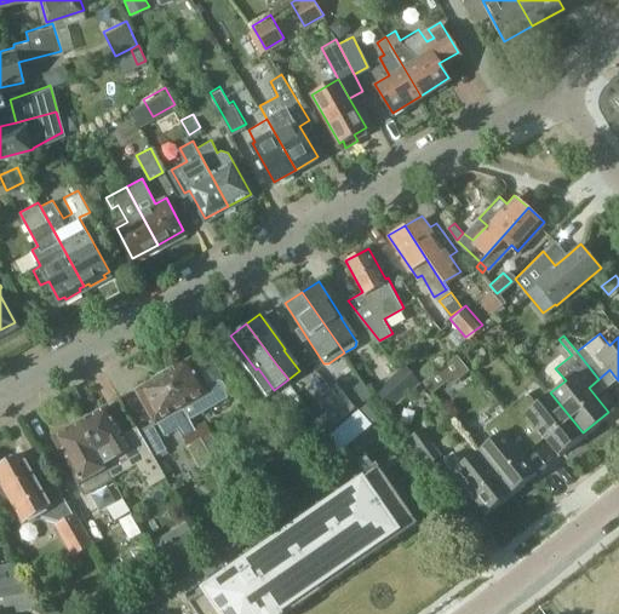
[(569,343),(577,351),(582,348),(574,339),(569,343)]
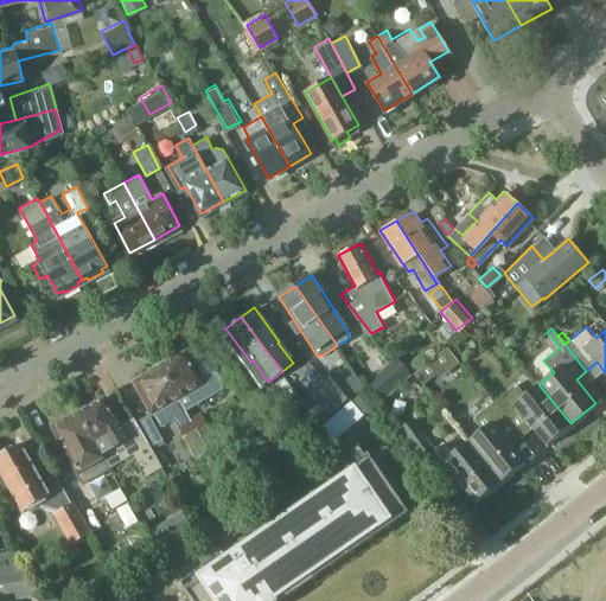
[(185,350),(160,365),(185,408),(222,387),(223,381),(217,370),(212,369),(201,376),(185,350)]
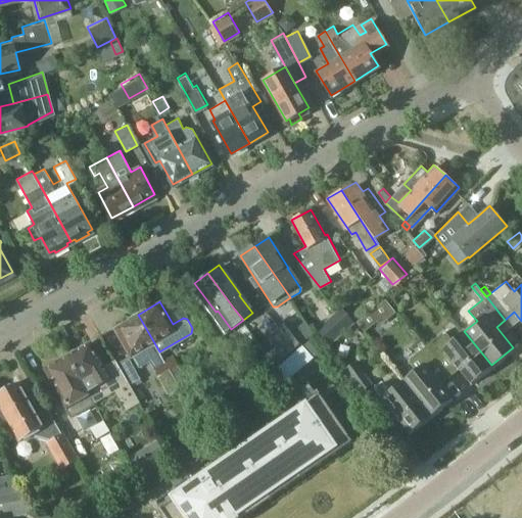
[(353,320),(340,304),(315,327),(329,342),(353,320)]
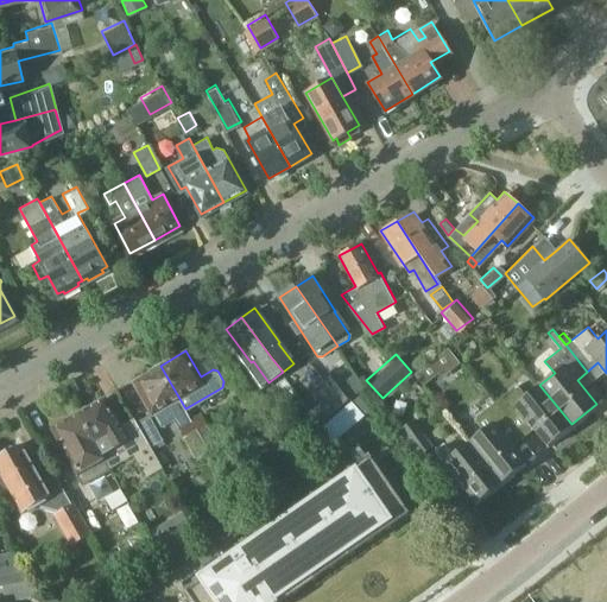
[(429,360),(413,373),(422,384),(437,371),(429,360)]
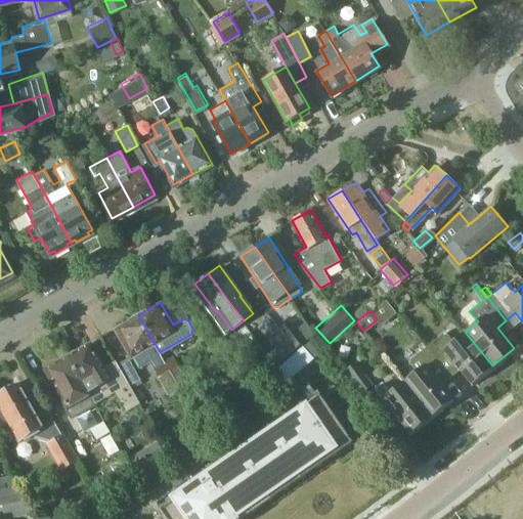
[(138,315),(116,328),(131,354),(131,355),(132,354),(138,364),(150,357),(155,365),(160,374),(169,370),(163,359),(160,354),(160,352),(138,315)]
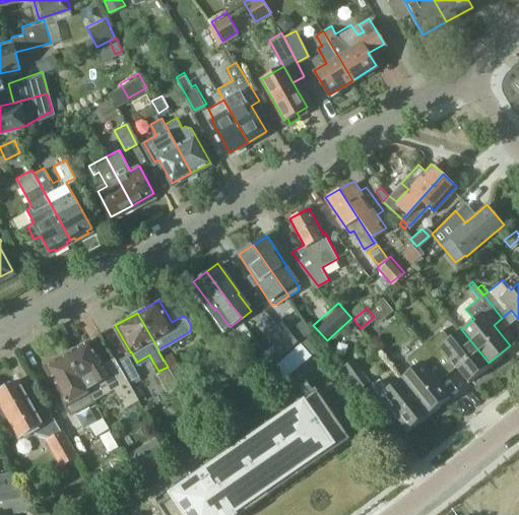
[(276,324),(292,343),(303,335),(287,315),(276,324)]
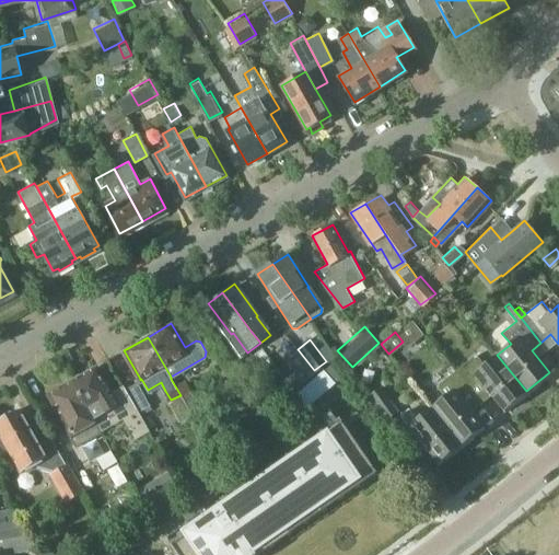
[(314,370),(298,349),(286,358),(293,369),(287,376),(295,386),(314,370)]
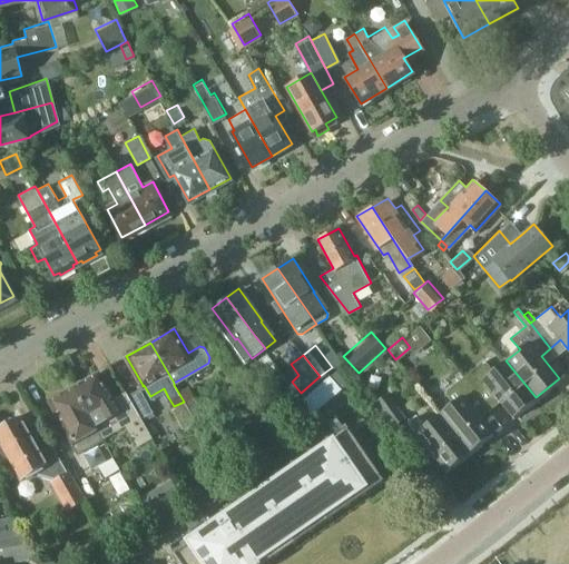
[(463,376),(483,402),(493,394),(512,416),(536,397),(506,360),(493,370),(483,359),(463,376)]
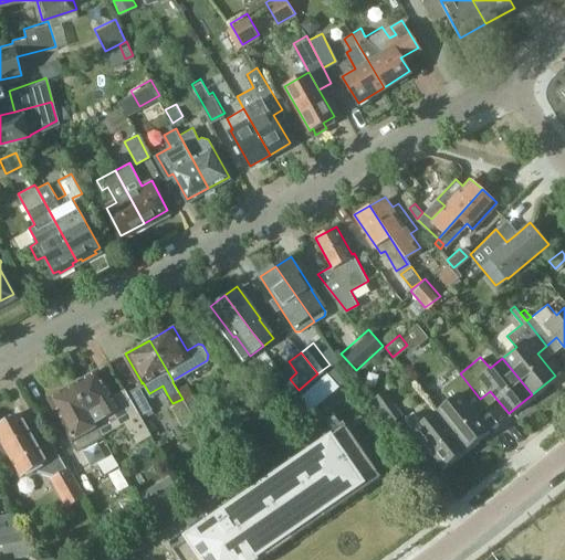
[(112,397),(96,371),(73,383),(101,434),(124,421),(136,442),(149,434),(138,414),(125,391),(124,390),(112,397)]
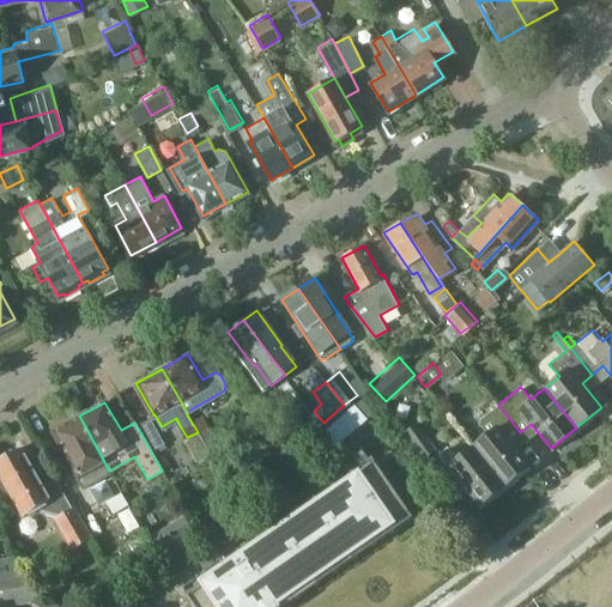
[(310,442),(321,455),(365,418),(353,405),(310,442)]
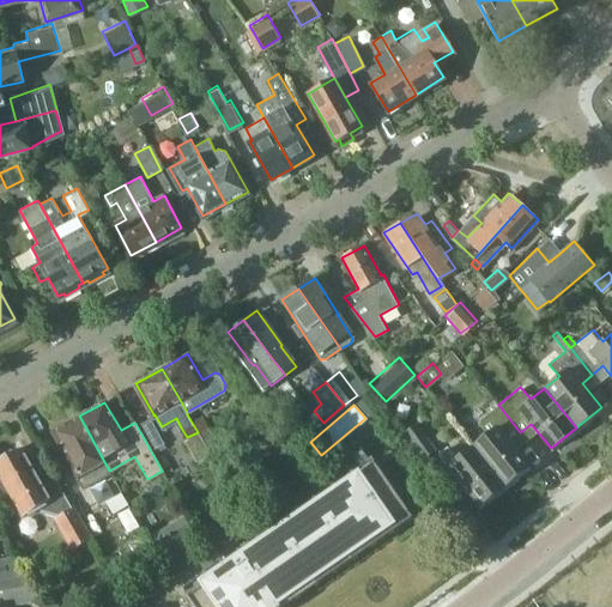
[(520,432),(498,405),(477,422),(486,433),(472,445),(504,487),(529,467),(509,441),(520,432)]
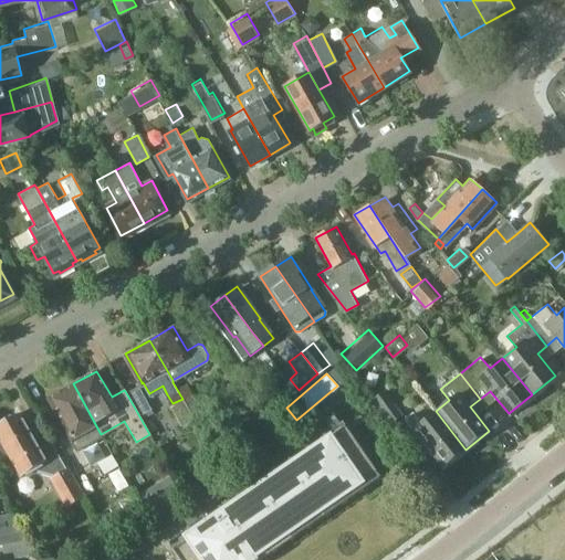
[(299,390),(290,379),(280,386),(272,376),(259,387),(279,407),(299,390)]
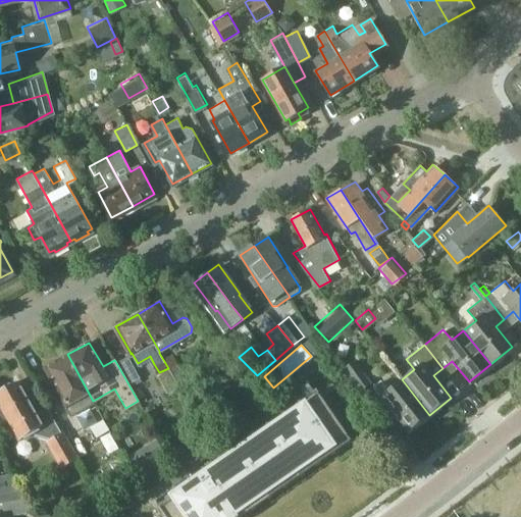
[(164,358),(162,358),(168,368),(178,362),(173,353),(164,358)]
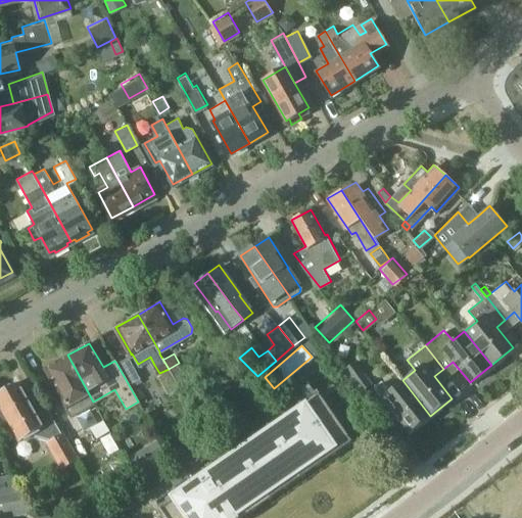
[(67,355),(45,368),(72,415),(93,403),(93,402),(67,355)]
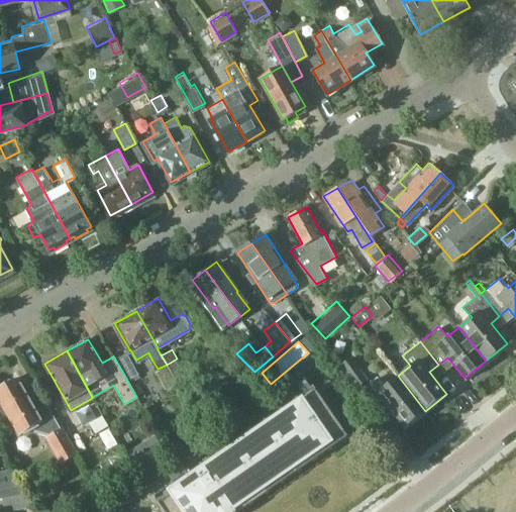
[(114,357),(126,379),(138,372),(126,350),(114,357)]
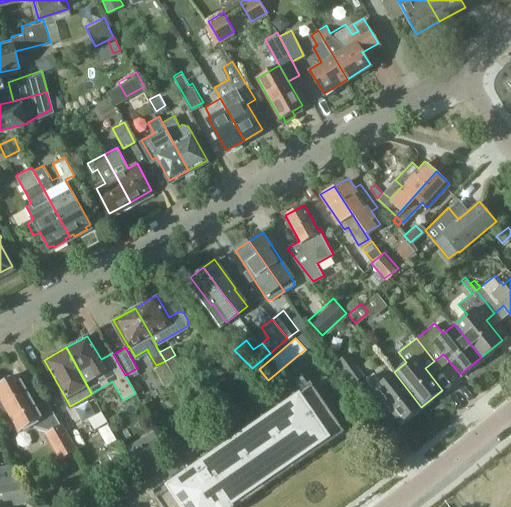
[(336,360),(352,383),(362,375),(345,353),(336,360)]
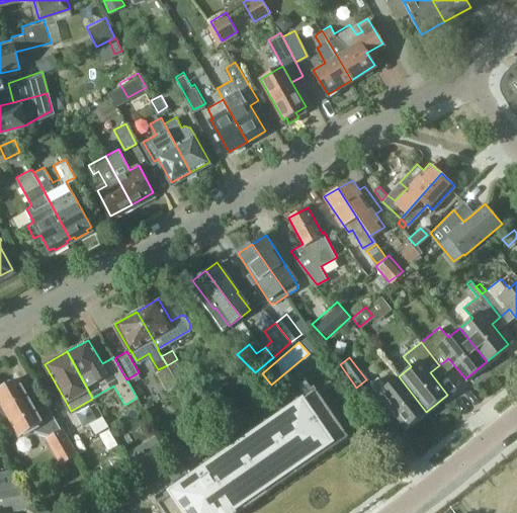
[(187,368),(183,371),(174,377),(178,383),(191,375),(187,368)]
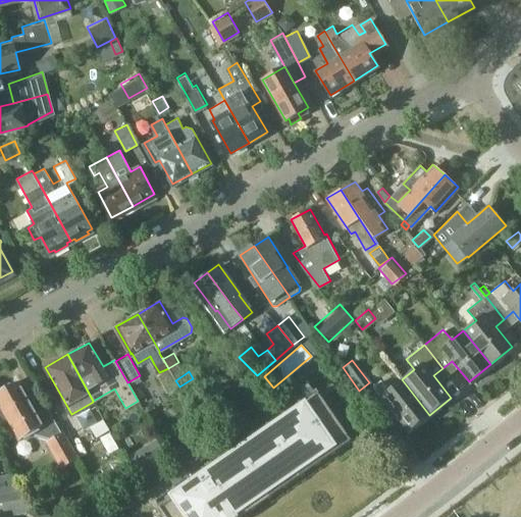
[(429,415),(402,379),(388,391),(380,379),(371,386),(408,432),(429,415)]
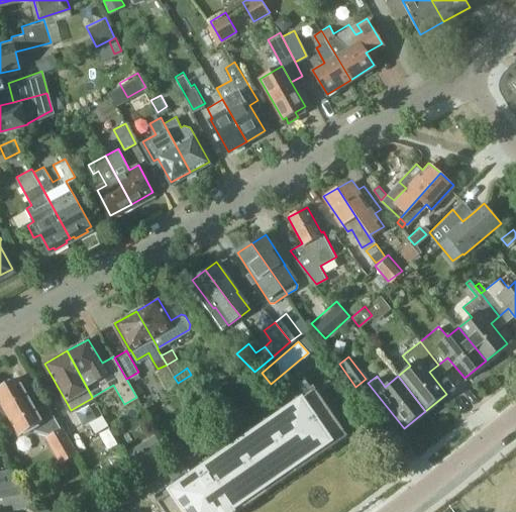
[(0,420),(5,428),(13,423),(14,424),(19,434),(32,426),(35,431),(47,435),(48,436),(47,437),(61,462),(76,452),(63,428),(62,429),(46,403),(35,409),(18,380),(0,389),(0,420)]
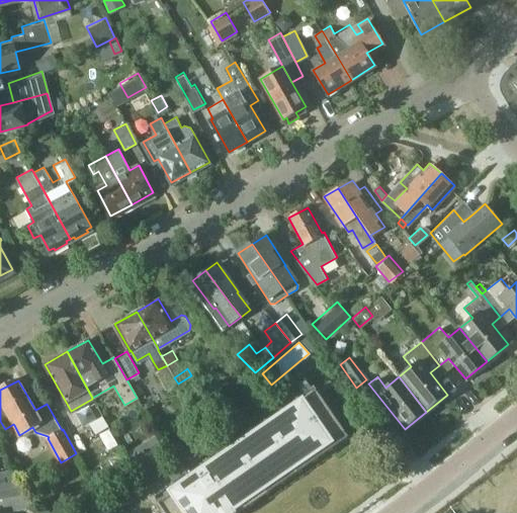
[(314,388),(187,474),(154,497),(164,512),(235,512),(232,507),(329,441),(343,431),(343,432),(344,432),(344,431),(318,393),(314,388)]
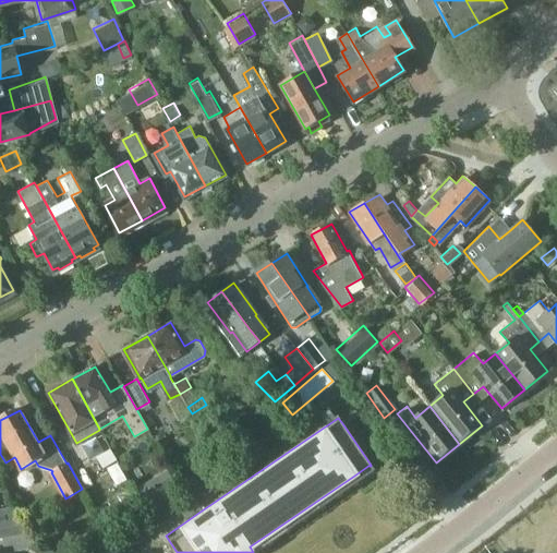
[(110,446),(96,454),(103,466),(117,458),(110,446)]
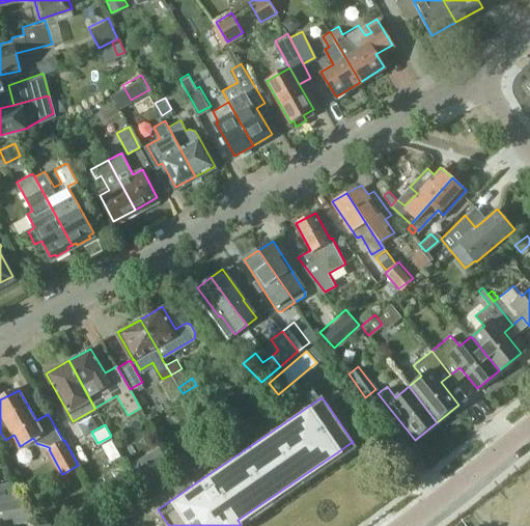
[(129,462),(137,475),(167,457),(160,443),(129,462)]
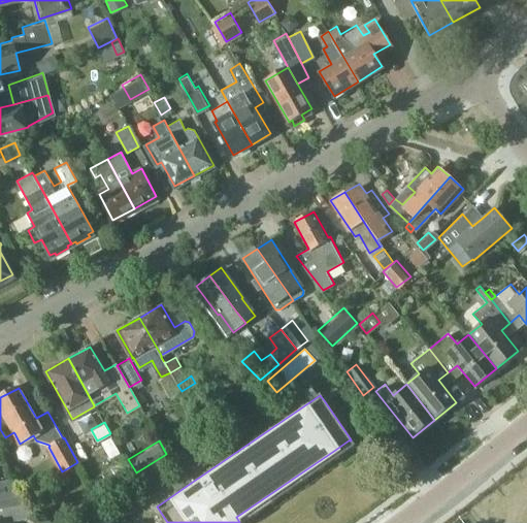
[(19,504),(4,507),(6,520),(37,516),(29,503),(19,504)]
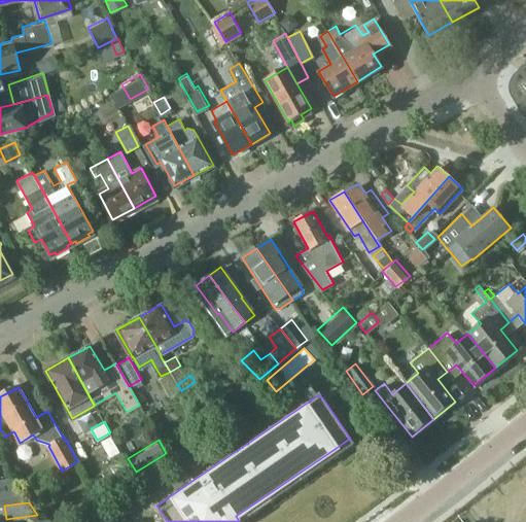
[(38,521),(51,521),(53,521),(44,510),(36,518),(38,521)]
